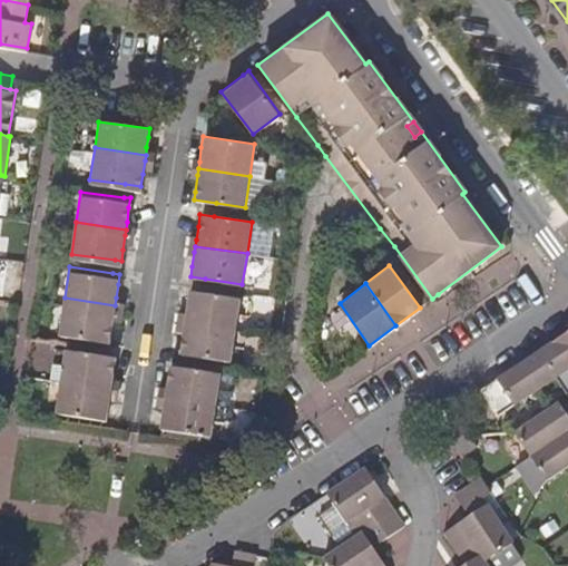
[(241,298),(204,292),(188,290),(186,301),(184,316),(184,322),(235,330),(241,298)]
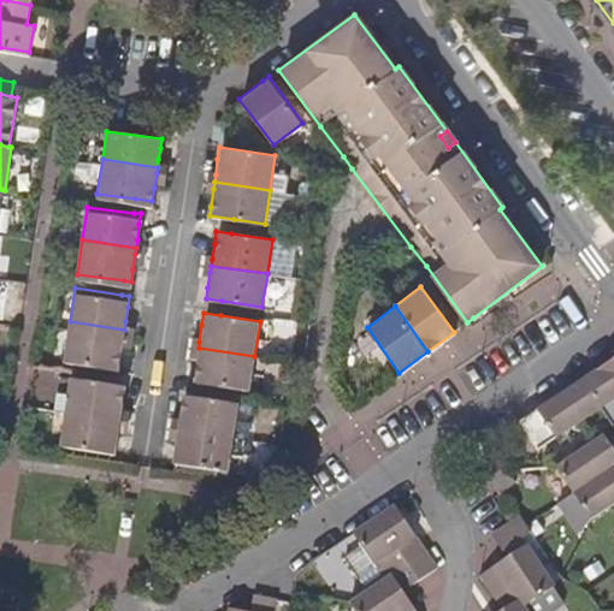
[(124,330),(70,321),(64,356),(112,363),(119,365),(122,353),(123,336),(124,330)]
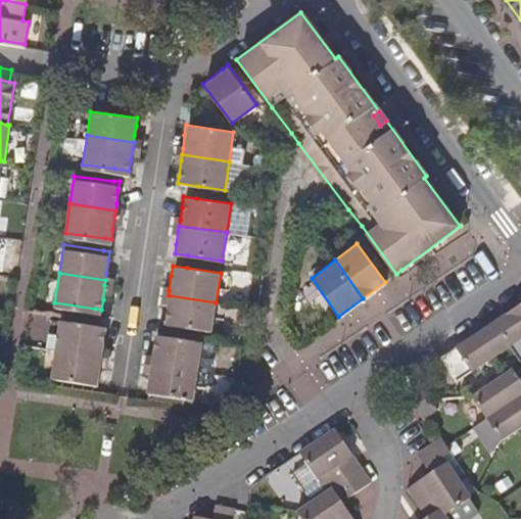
[(164,324),(178,326),(211,331),(216,302),(169,295),(168,301),(166,315),(164,324)]
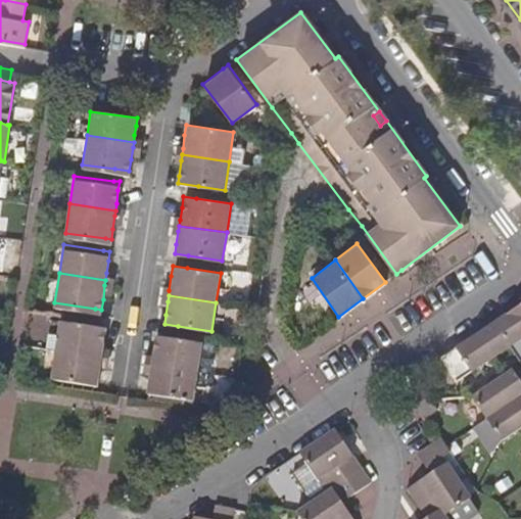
[(520,301),(495,319),(511,342),(520,335),(520,301)]
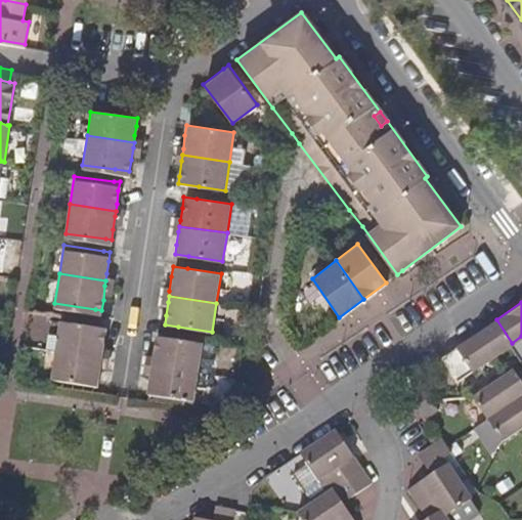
[(106,331),(107,322),(93,320),(60,315),(56,345),(103,352),(104,346),(106,331)]
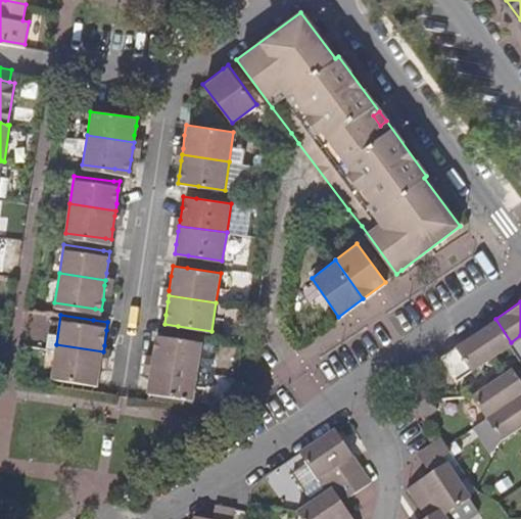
[(511,342),(495,319),(456,345),(471,369),(511,342)]
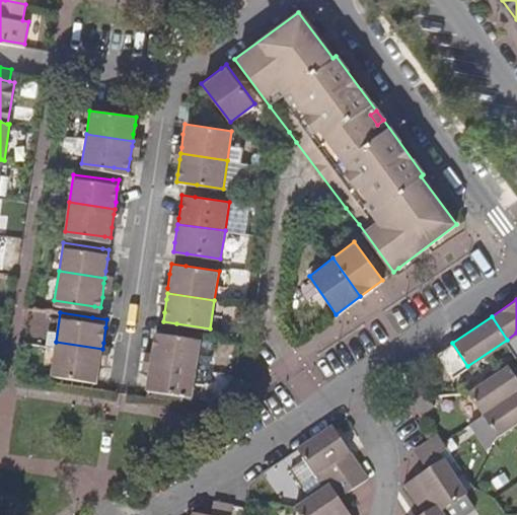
[(202,340),(175,335),(154,332),(152,343),(150,356),(150,361),(197,368),(202,340)]
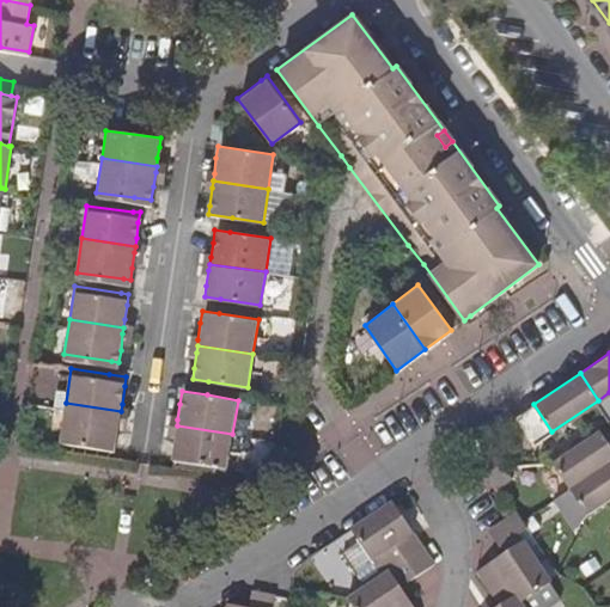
[(609,392),(598,400),(609,417),(609,392)]
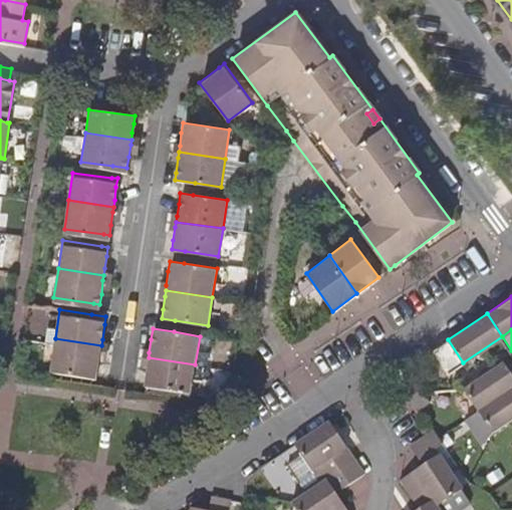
[(101,345),(55,338),(51,370),(96,377),(98,365),(100,350),(101,345)]
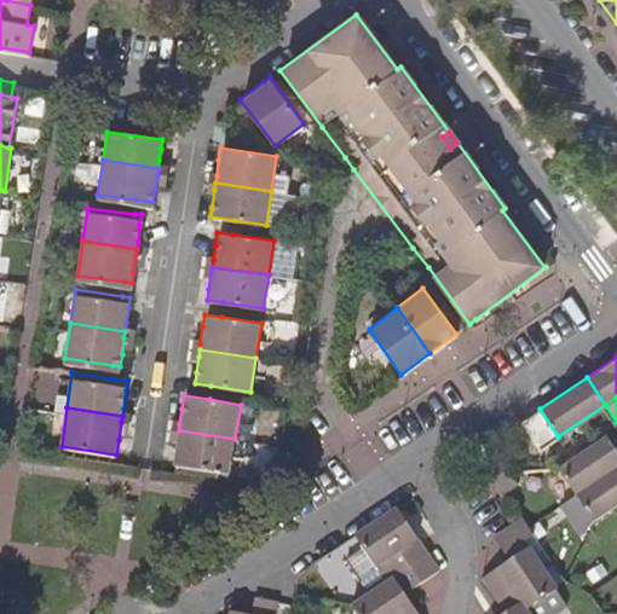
[(235,439),(179,430),(178,438),(176,453),(174,463),(230,471),(235,439)]
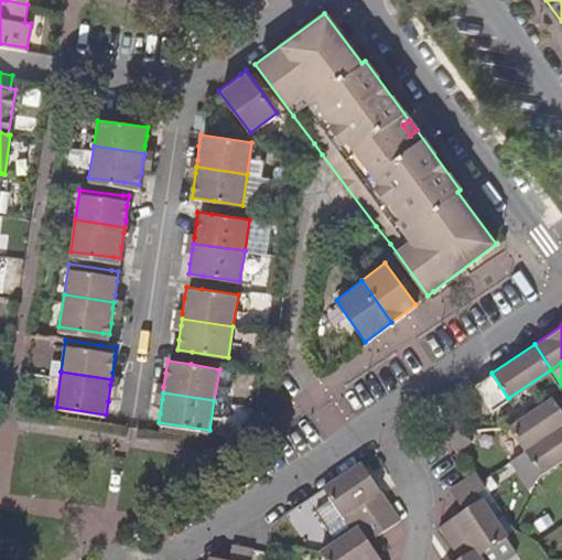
[(528,448),(561,424),(561,404),(555,395),(512,423),(528,448)]
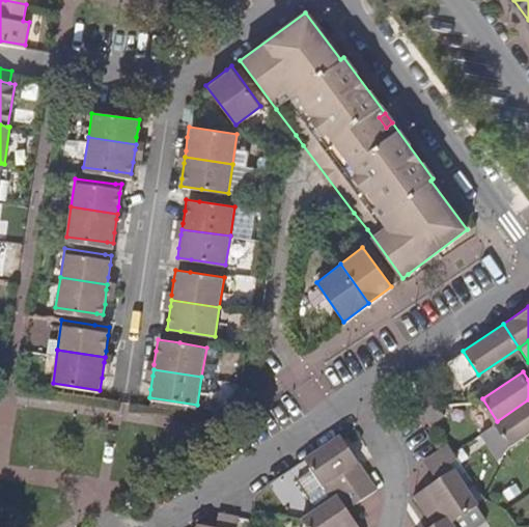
[(428,423),(442,414),(423,389),(412,396),(428,423)]
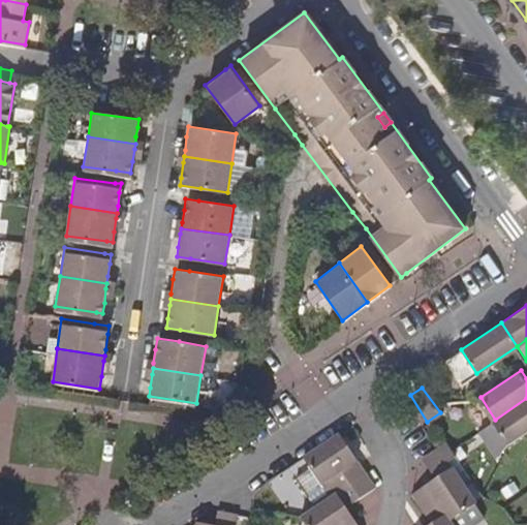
[(509,441),(526,430),(526,398),(495,420),(509,441)]
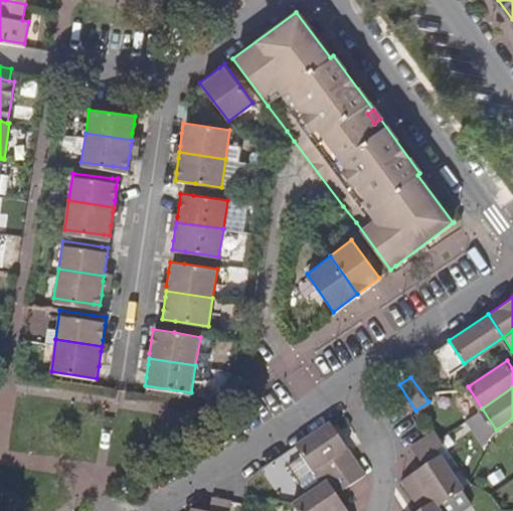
[(480,411),(467,419),(477,437),(490,429),(480,411)]
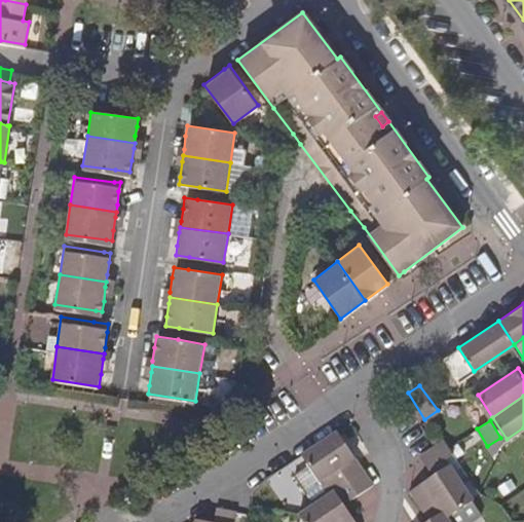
[(354,456),(334,429),(299,452),(307,463),(293,473),(305,491),(320,482),(319,480),(354,456)]
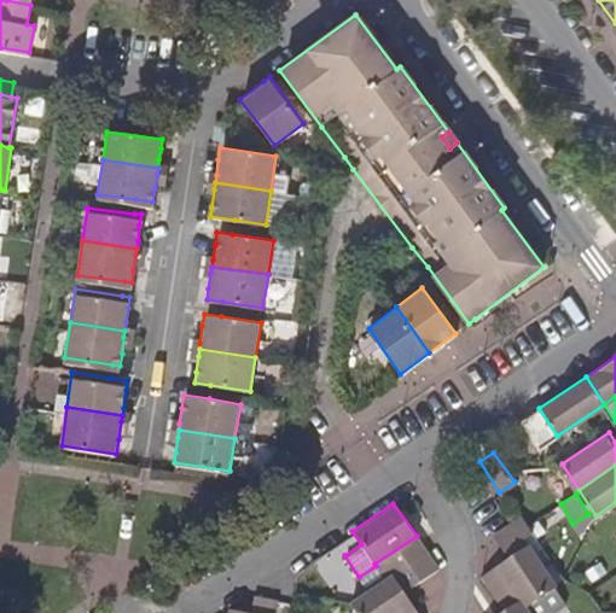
[(534,529),(530,521),(524,513),(512,520),(497,531),(507,548),(510,546),(515,552),(500,561),(528,603),(529,602),(557,583),(526,535),(534,529)]
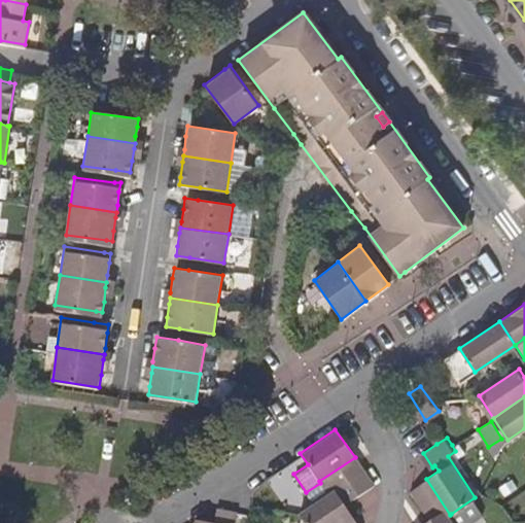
[(302,522),(341,522),(355,514),(345,498),(350,494),(352,498),(376,483),(366,469),(302,511),(293,510),(302,522)]
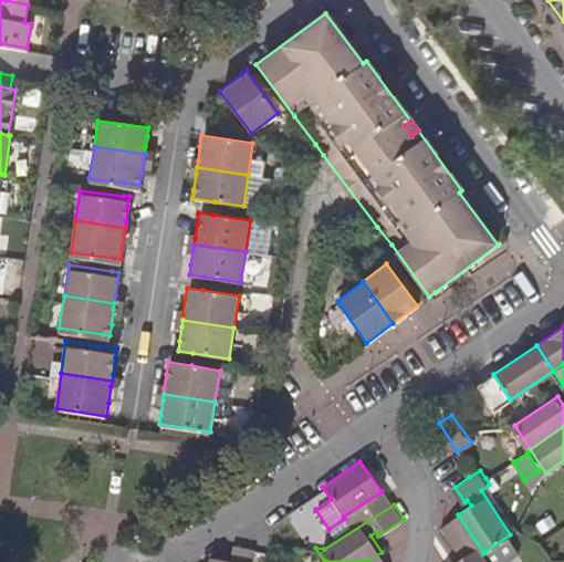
[(490,561),(484,552),(483,553),(458,514),(444,524),(460,550),(463,548),(468,554),(456,561),(490,561)]
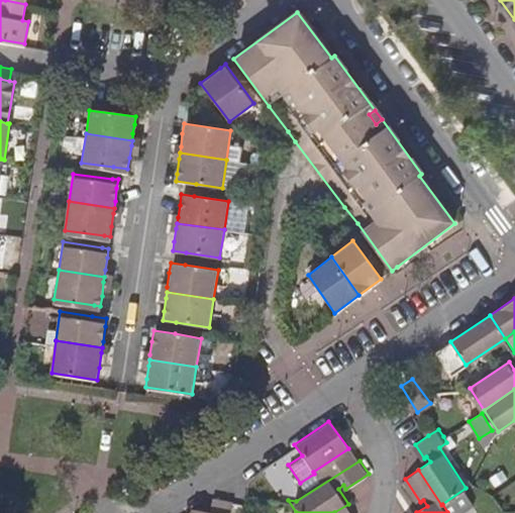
[(188,512),(227,512),(230,500),(213,497),(210,511),(193,508),(189,511),(188,512)]
